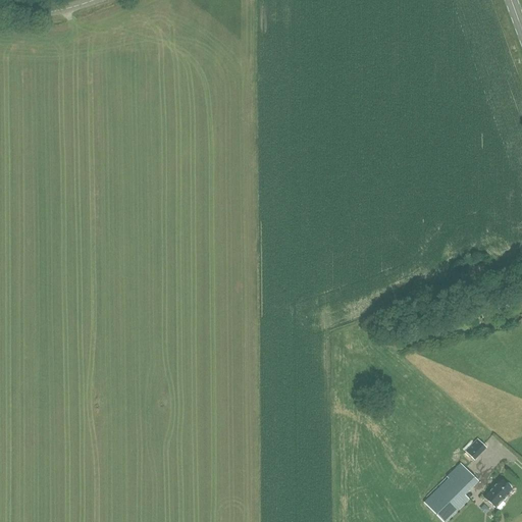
[(471,282),(479,279),(476,270),(467,273),(471,282)]
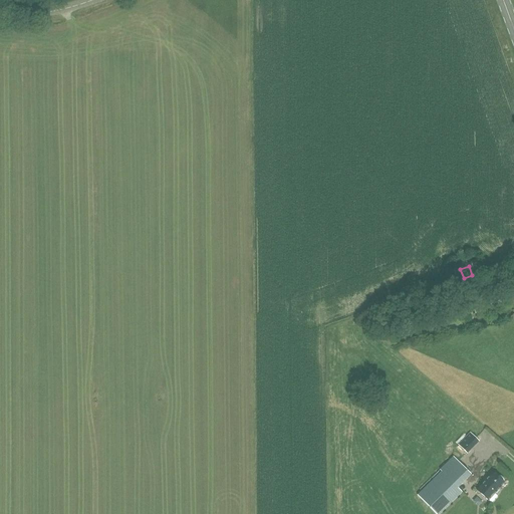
[(476,313),(488,309),(485,301),(473,304),(476,313)]
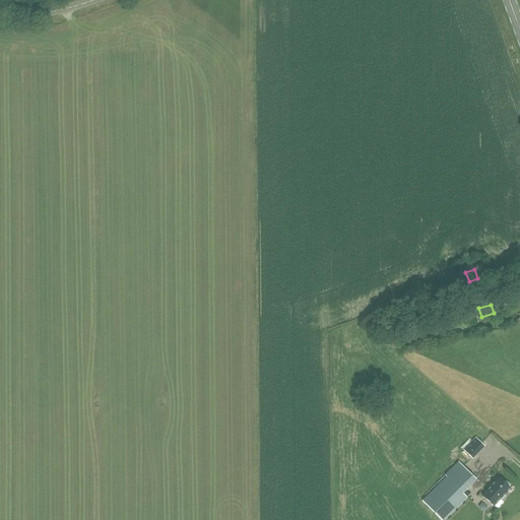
[(472,459),(476,455),(467,446),(463,450),(472,459)]
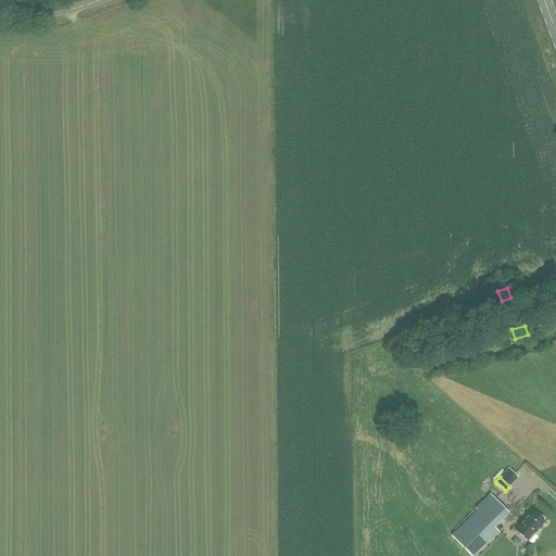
[(470,555),(475,555),(498,533),(494,529),(509,514),(492,496),(452,536),(470,555)]
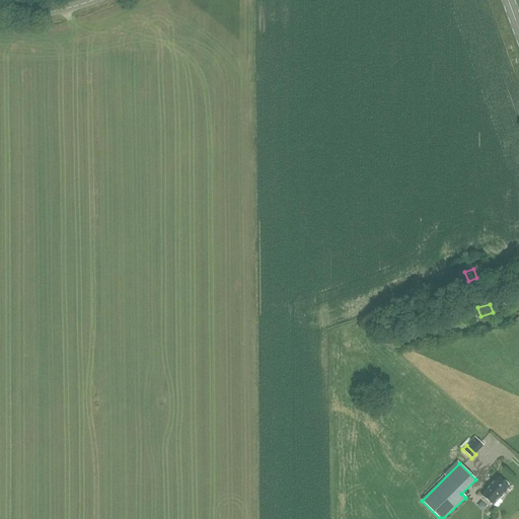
[(509,488),(507,487),(508,485),(505,482),(503,483),(497,477),(496,479),(482,496),(493,506),(494,505),(497,508),(503,502),(499,499),(509,488)]
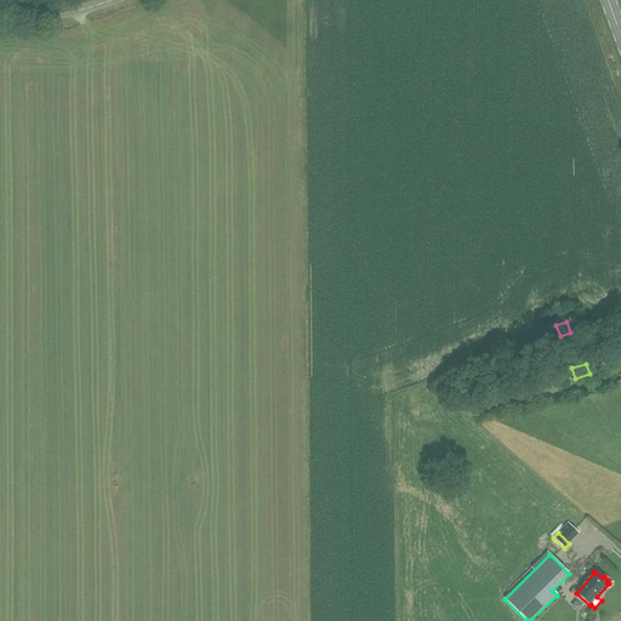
All buildings are outlined.
